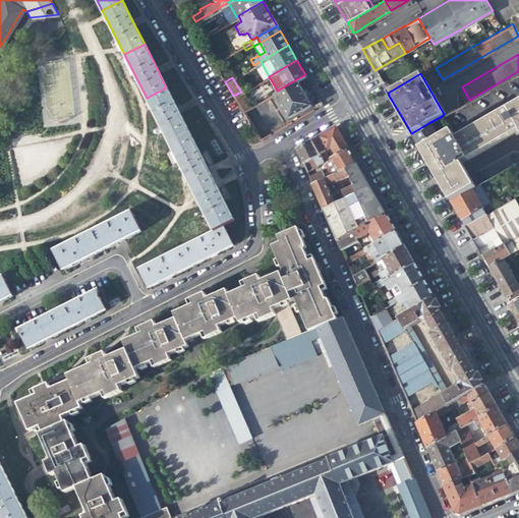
[(302,91),(296,79),(277,91),(272,94),(286,118),(310,104),(302,91)]
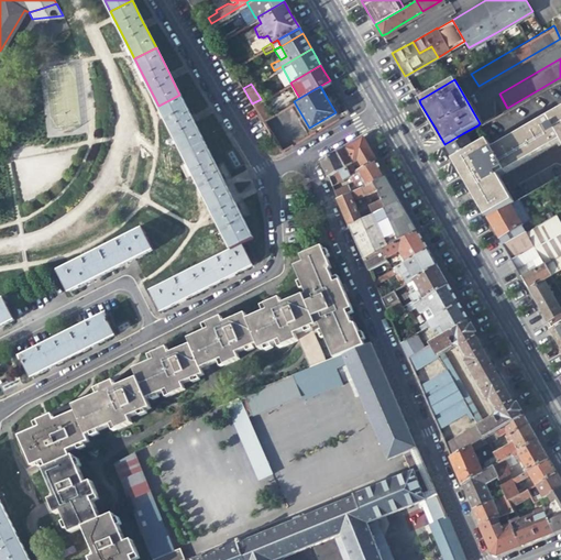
[(499,112),(507,108),(499,94),(492,98),(499,112)]
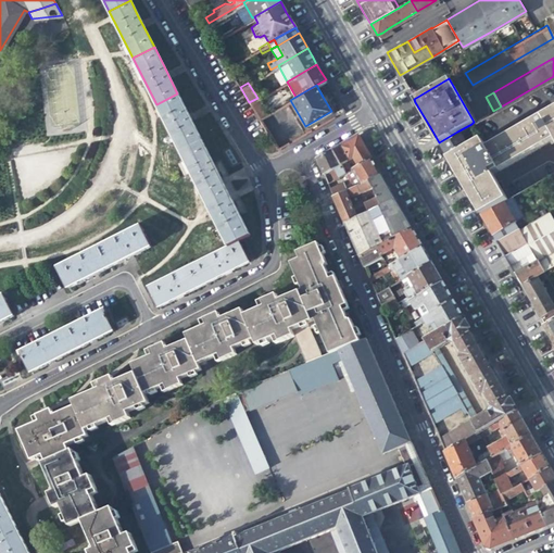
[(156,104),(179,150),(201,139),(190,118),(177,93),(156,104)]
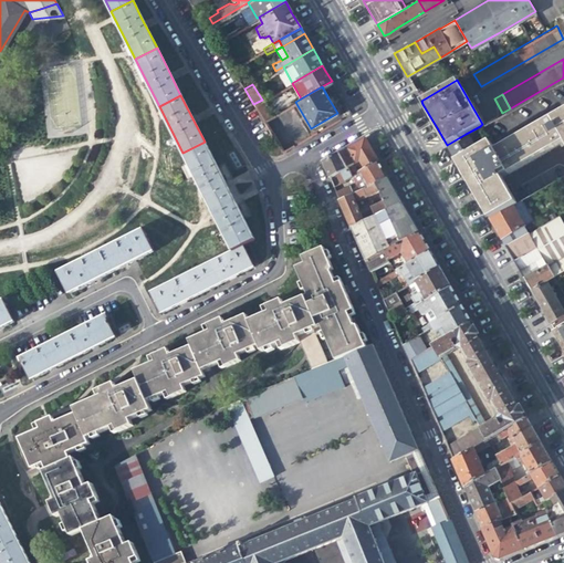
[(269,116),(260,101),(253,104),(263,120),(269,116)]
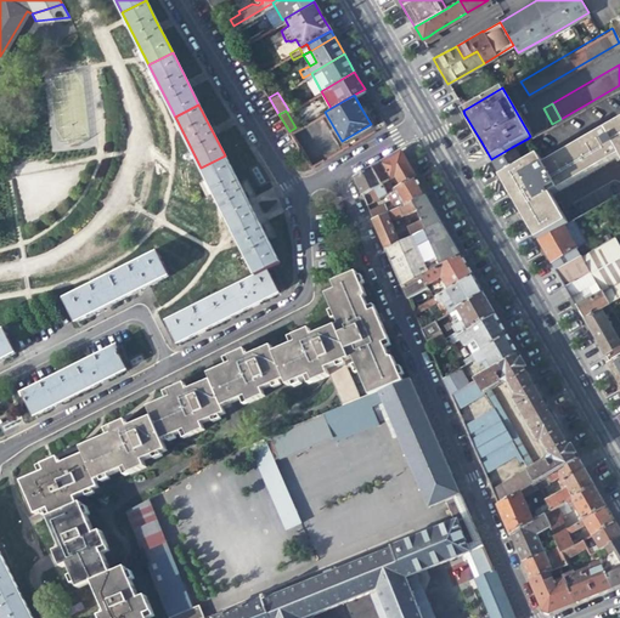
[(537,154),(522,163),(501,176),(513,198),(536,238),(562,225),(564,222),(548,193),(619,154),(619,157),(619,118),(542,163),(537,154)]
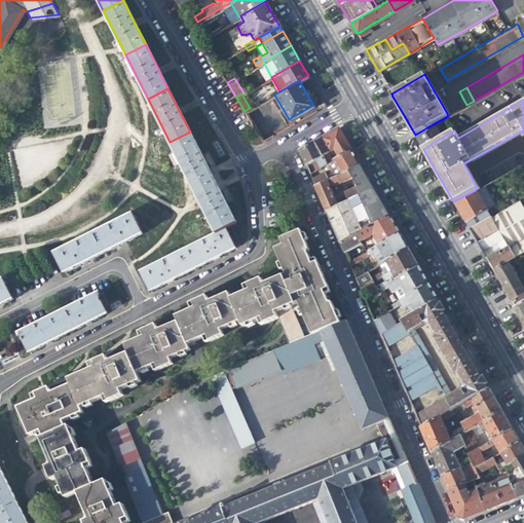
[(441,138),(433,124),(415,135),(419,142),(423,149),(441,138)]
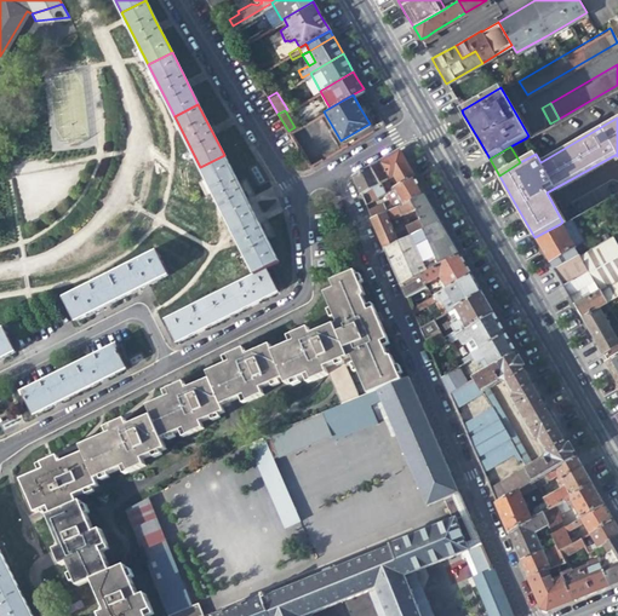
[(393,173),(399,183),(413,174),(405,161),(398,148),(370,165),(378,180),(393,173)]
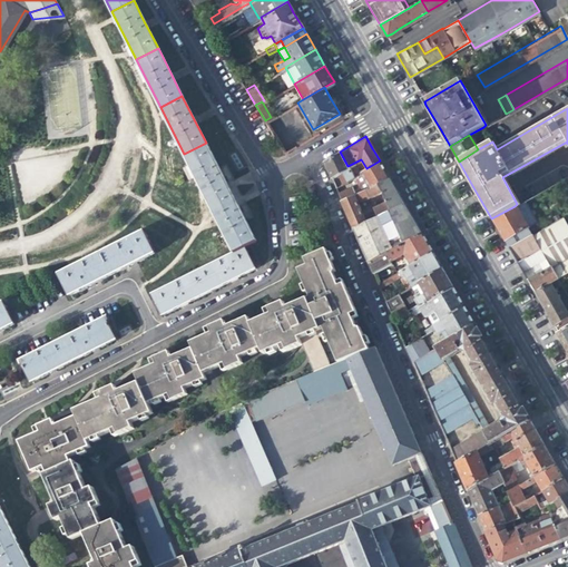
[(206,197),(209,203),(231,192),(228,186),(225,181),(221,172),(206,143),(184,154),(206,197)]
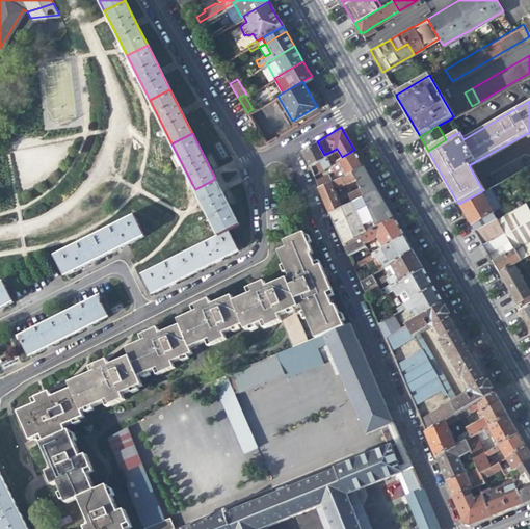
[(308,164),(314,161),(318,158),(324,155),(317,141),(301,150),(305,156),(308,164)]
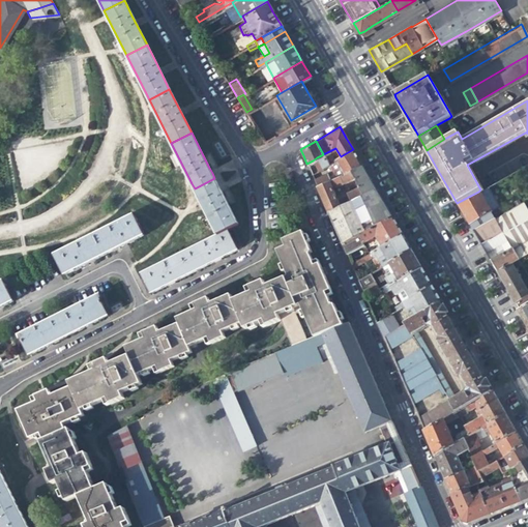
[(335,148),(323,154),(328,163),(334,159),(341,156),(335,148)]
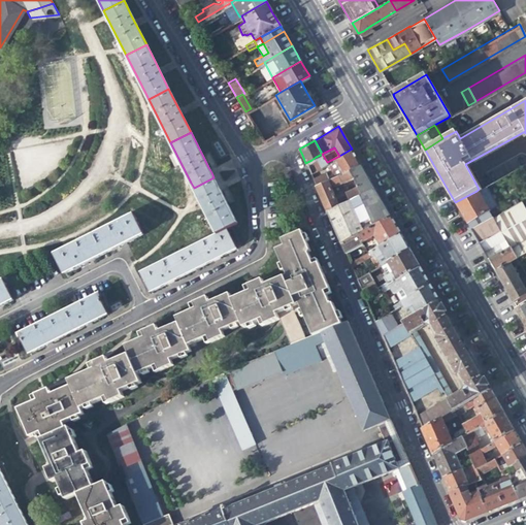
[(333,159),(341,173),(360,164),(354,154),(352,149),(339,156),(333,159)]
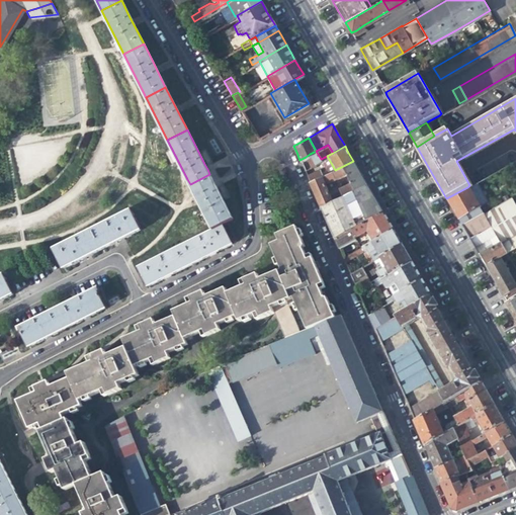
[(310,154),(315,163),(321,159),(316,151),(310,154)]
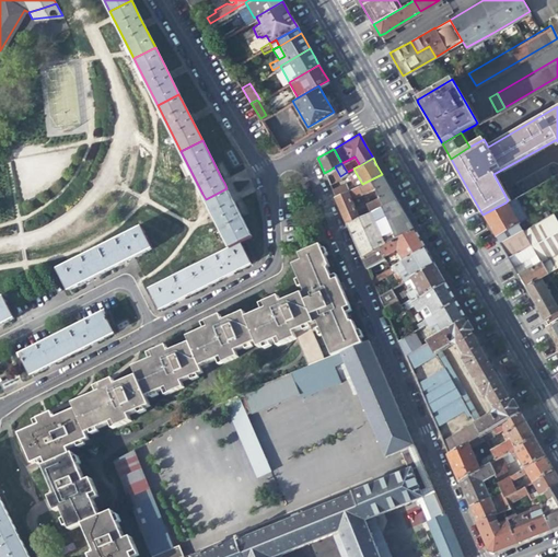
[(336,178),(340,176),(335,166),(330,170),(336,178)]
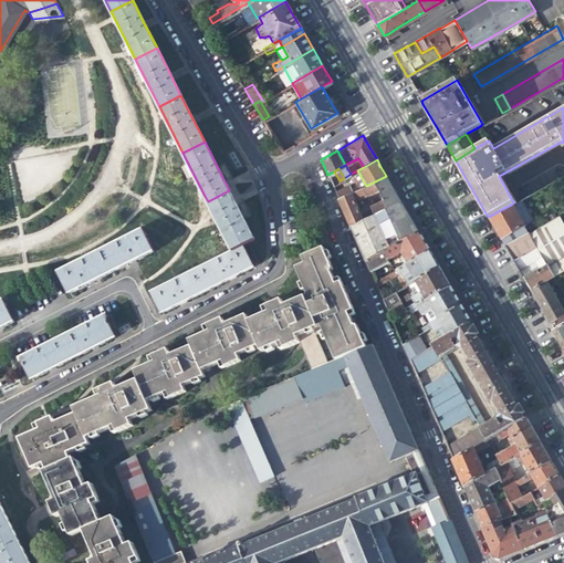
[(361,188),(366,186),(357,170),(351,174),(357,184),(359,189),(361,188)]
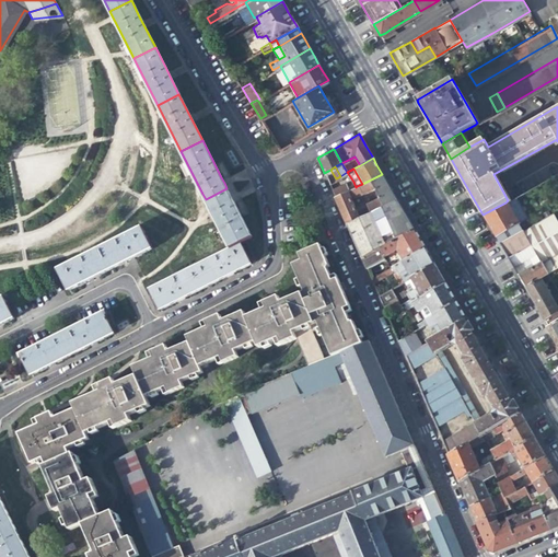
[(382,174),(362,184),(357,186),(360,193),(360,194),(373,187),(378,196),(365,202),(370,210),(396,198),(387,184),(382,174)]
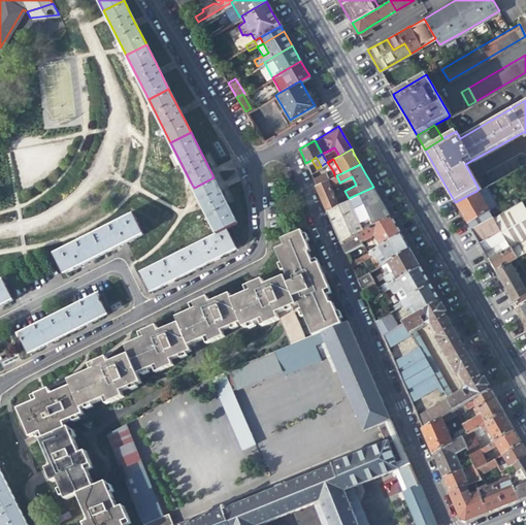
[(325,170),(311,176),(316,186),(335,176),(333,171),(328,174),(325,170)]
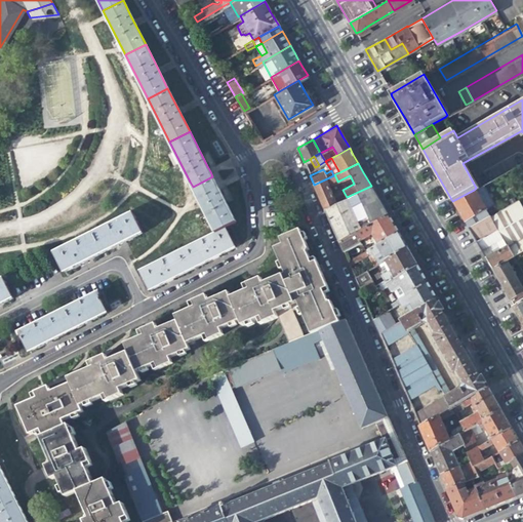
[(327,187),(337,181),(334,174),(333,175),(314,185),(319,195),(324,208),(335,203),(327,187)]
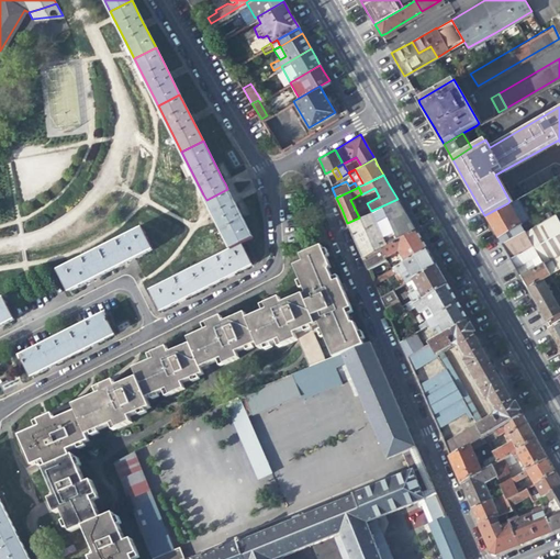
[(209,205),(230,247),(242,242),(252,236),(235,203),(233,200),(231,193),(227,189),(206,200),(209,205)]
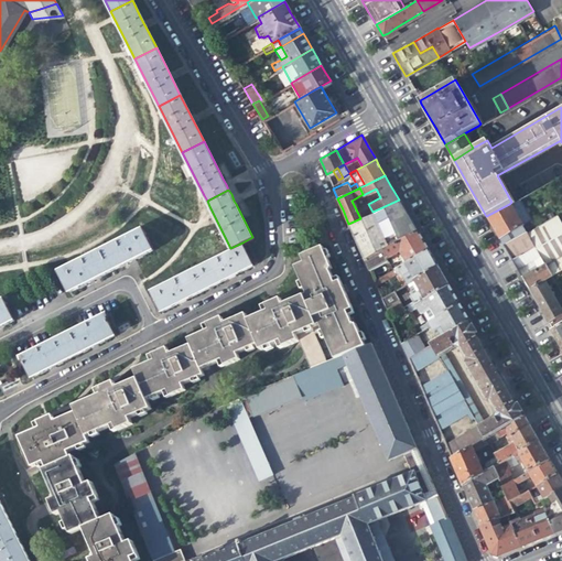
[(415,228),(406,212),(399,200),(373,212),(360,218),(348,224),(355,239),(363,257),(380,249),(415,228)]
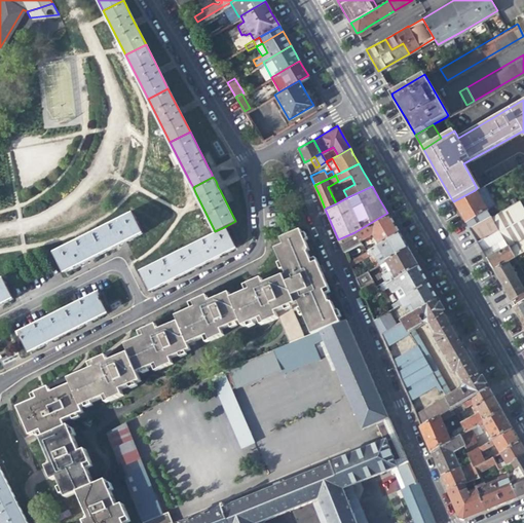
[(489,216),(475,190),(453,201),(459,212),(469,228),(489,216)]
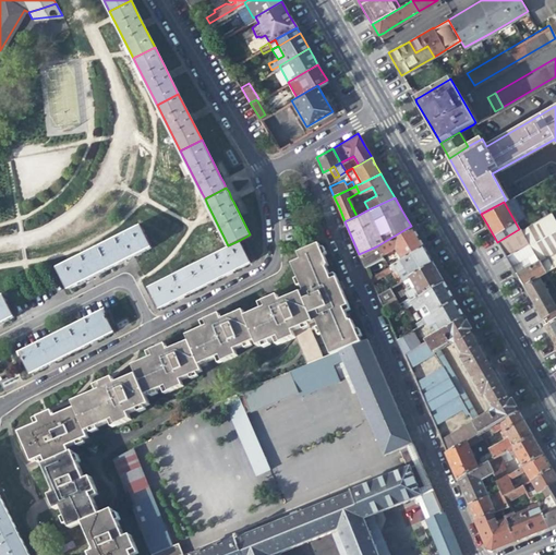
[(512,266),(522,285),(544,272),(555,263),(555,224),(547,212),(519,229),(497,242),(507,257),(529,244),(533,253),(512,266)]
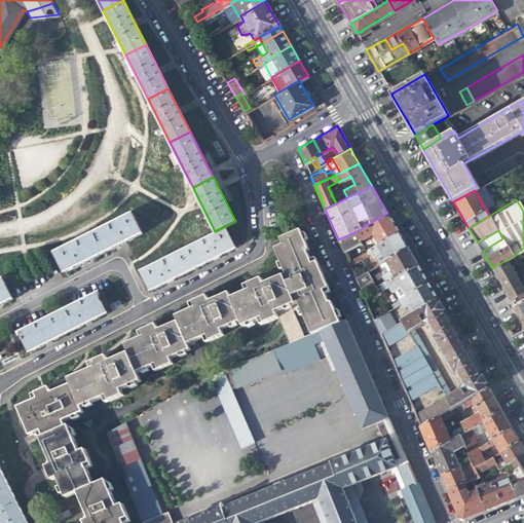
[(132,212),(92,231),(102,251),(114,244),(141,230),(132,212)]
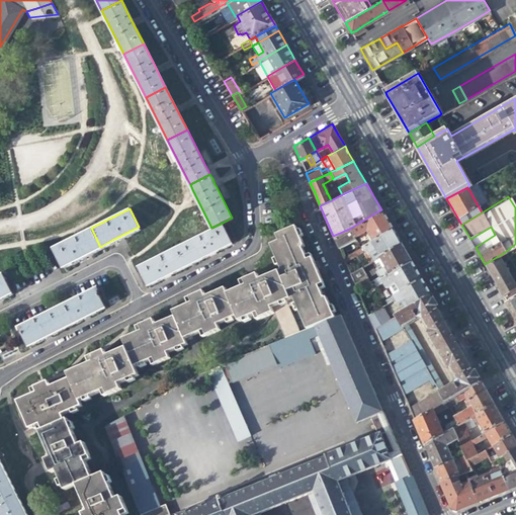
[(365,228),(372,240),(392,228),(385,218),(381,209),(349,229),(353,236),(362,231),(362,229),(365,228)]
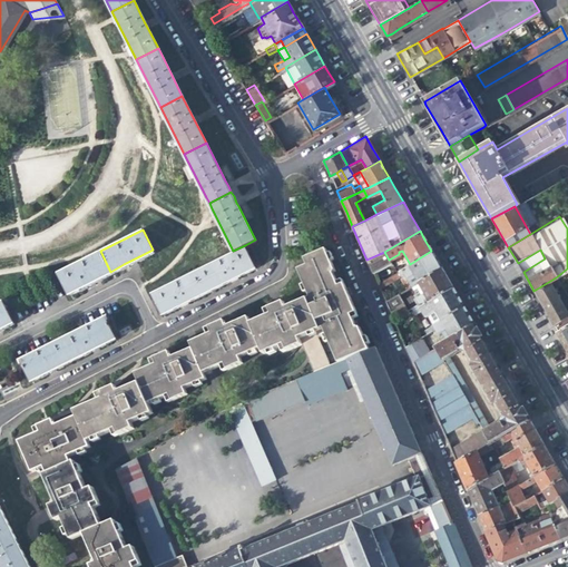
[(254,265),(245,245),(233,251),(197,269),(207,289),(228,279),(254,265)]
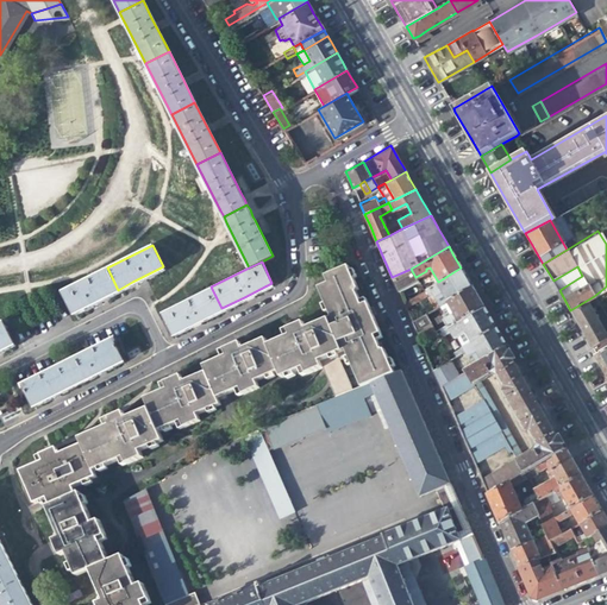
[(142,604),(141,600),(146,598),(139,581),(133,584),(120,554),(106,559),(98,537),(104,535),(97,518),(91,522),(77,490),(74,492),(72,486),(95,476),(93,468),(125,454),(127,461),(143,454),(139,448),(162,439),(158,429),(181,420),(182,424),(199,418),(196,413),(219,403),(217,397),(241,386),(243,392),(258,386),(256,379),(279,370),(281,376),(305,366),(307,373),(323,366),(336,396),(358,386),(363,384),(394,371),(383,348),(381,350),(375,335),(380,333),(367,302),(362,304),(356,290),(358,288),(348,264),(325,275),(327,282),(318,285),(331,314),(305,326),(301,320),(296,322),(287,326),(291,332),(267,341),(264,336),(242,346),(238,340),(230,344),(223,346),(226,352),(202,363),(205,369),(182,379),(179,372),(171,376),(163,379),(167,386),(144,395),(148,404),(125,415),(123,409),(114,413),(107,416),(110,422),(79,435),(81,441),(58,451),(56,445),(50,447),(41,452),(43,458),(19,468),(35,502),(47,497),(49,503),(45,504),(58,535),(51,537),(55,546),(58,553),(64,550),(74,573),(87,567),(100,598),(93,600),(94,604),(142,604)]
